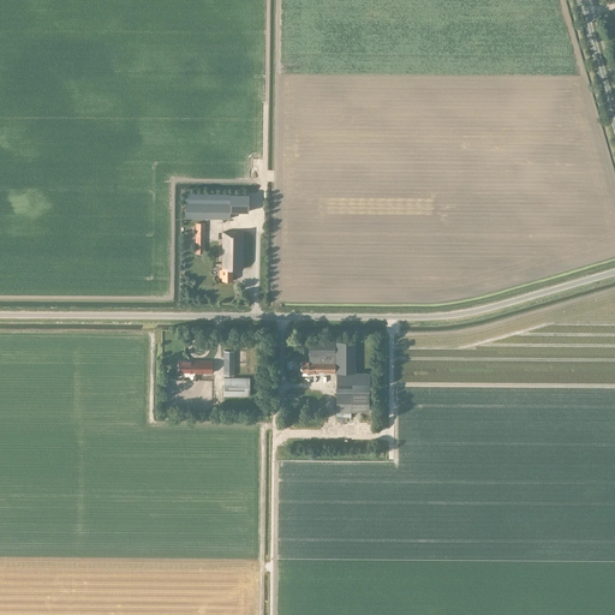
[(185,193),(185,218),(230,219),(231,195),(185,193)]
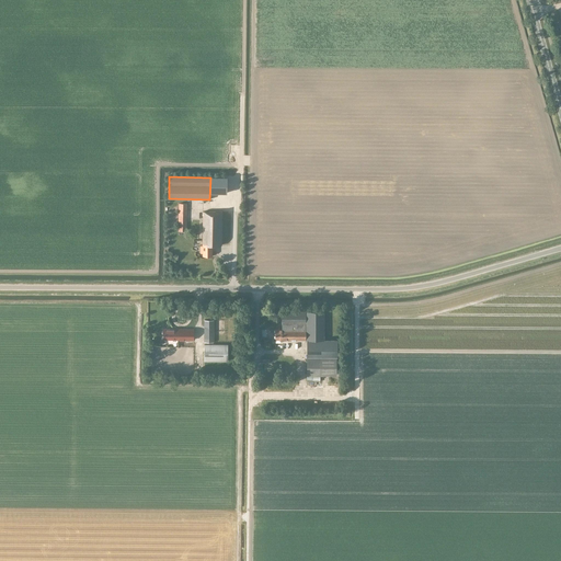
[(227,178),(210,178),(209,193),(227,193),(227,178)]
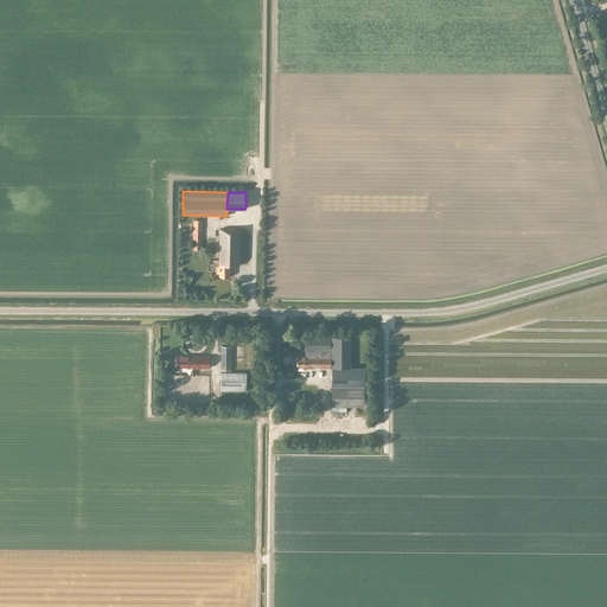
[(202,250),(203,221),(193,219),(192,250),(202,250)]
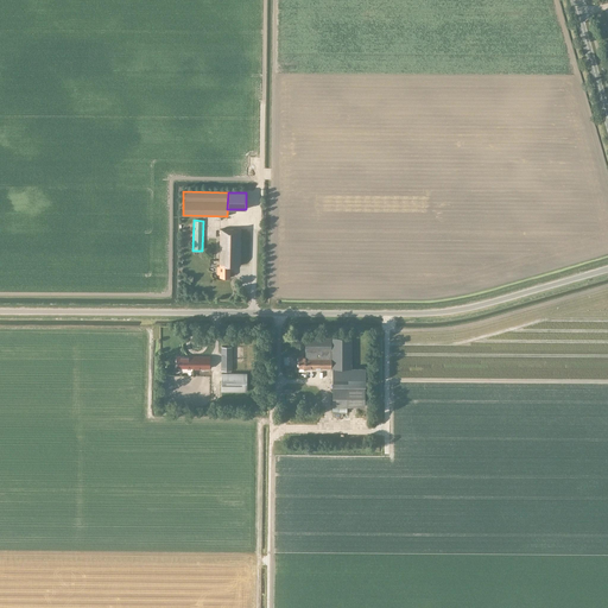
[(220,274),(220,277),(229,277),(230,266),(239,266),(240,229),(221,229),(220,267),(221,267),(221,270),(219,270),(219,274),(220,274)]
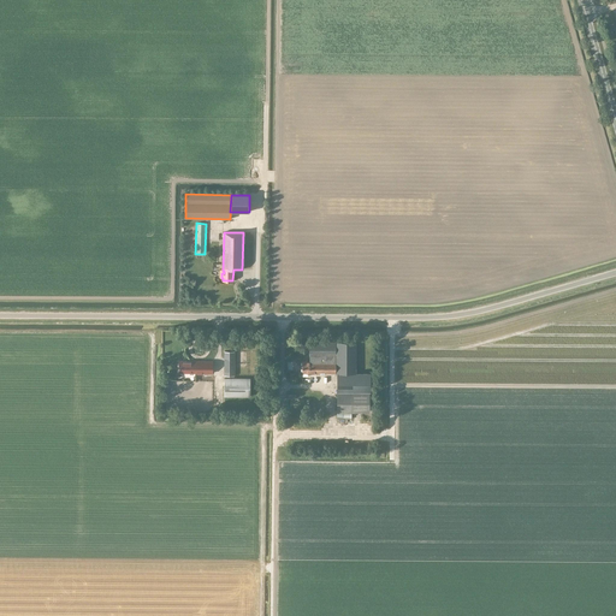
[(371,373),(355,373),(355,342),(308,342),(308,356),(309,356),(309,361),(302,361),(302,373),(319,373),(325,373),(337,373),(337,413),(369,413),(369,392),(371,392),(371,373)]
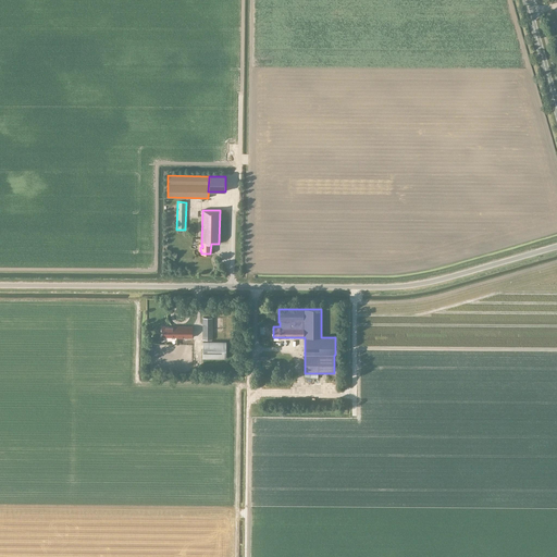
[(202,339),(212,339),(212,318),(202,318),(202,339)]
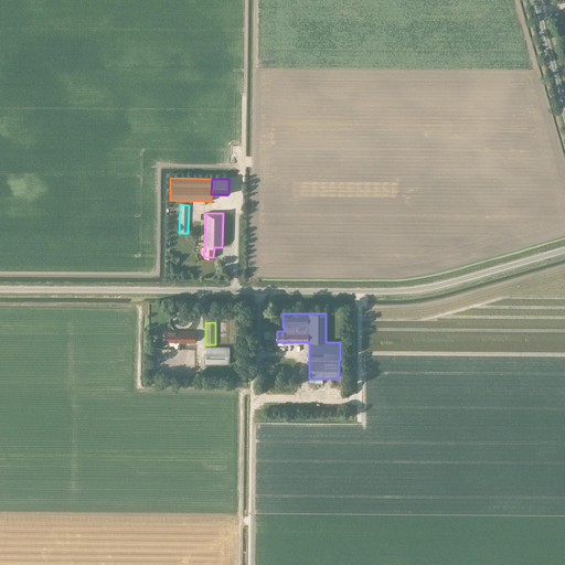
[(195,342),(195,331),(164,331),(164,342),(180,342),(185,342),(195,342)]
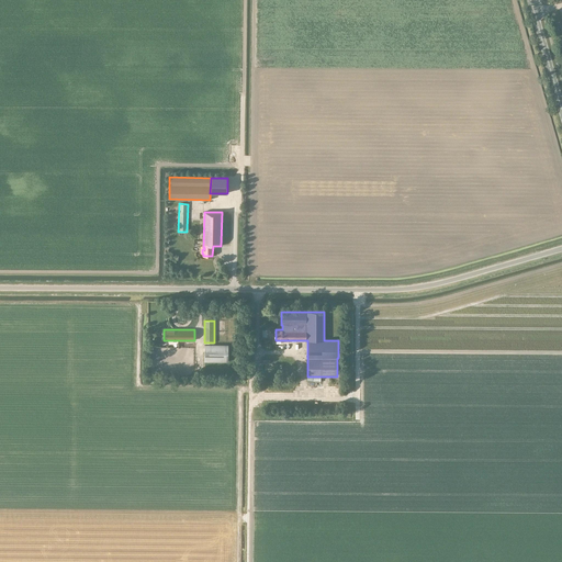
[(228,362),(228,345),(204,345),(204,362),(228,362)]
